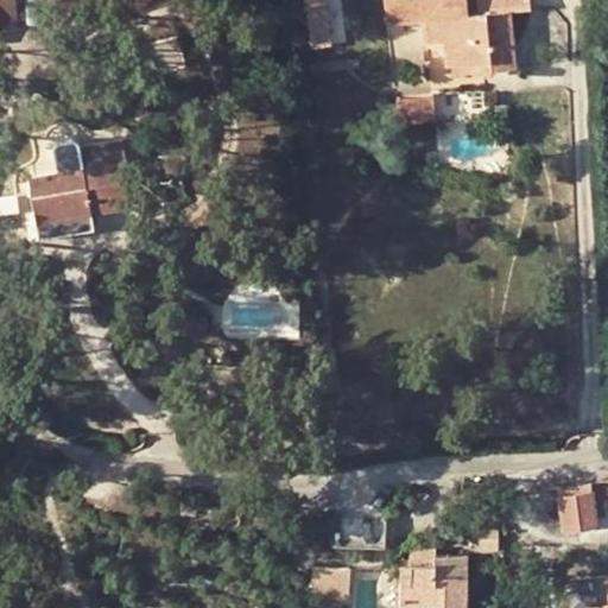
[(0,0),(0,26),(17,26),(14,0),(0,0)]
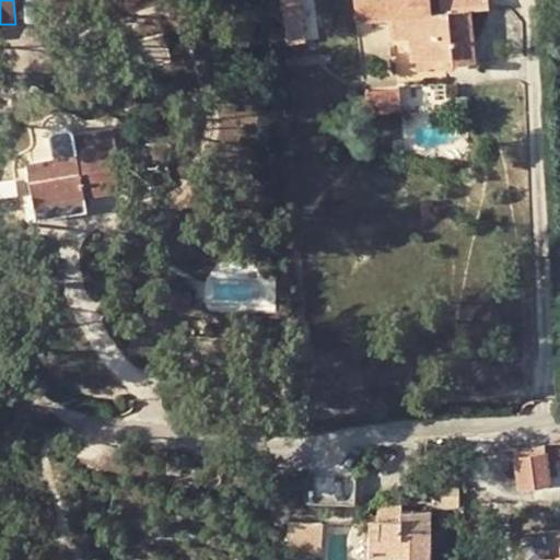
[(300,0),(281,0),(289,44),(306,41),(300,0)]
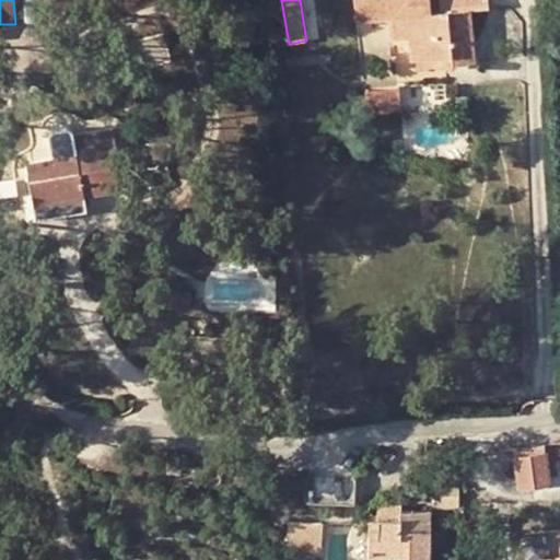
[(440,56),(441,65),(475,61),(470,10),(488,8),(487,0),(439,0),(441,11),(430,11),(428,0),(353,0),(356,20),(389,15),(392,37),(409,36),(411,59),(440,56)]
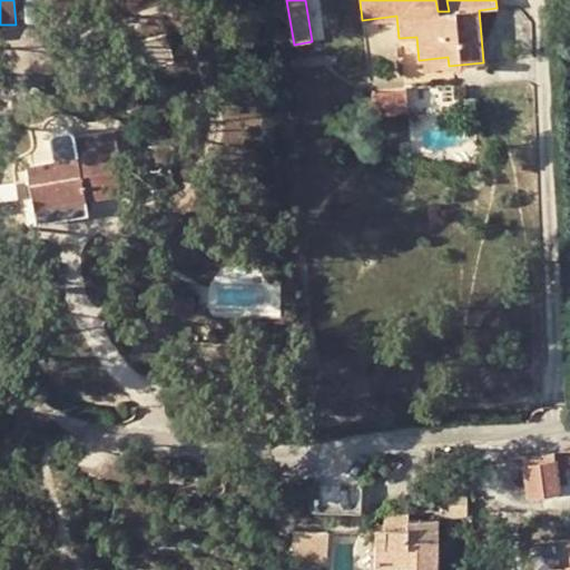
[(419,60),(420,69),(449,66),(448,57),(419,60)]
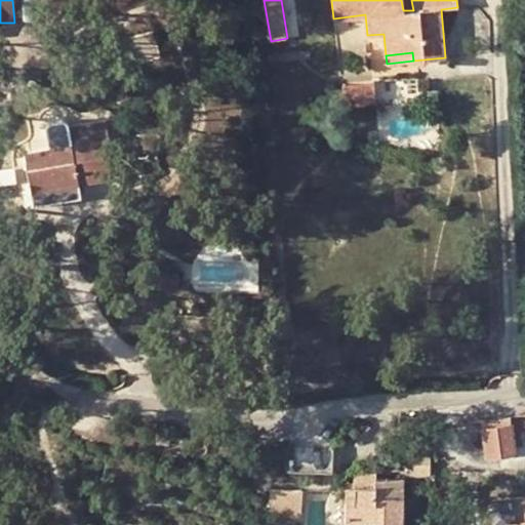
[(77,172),(109,167),(105,139),(109,138),(106,117),(69,123),(65,119),(50,121),(45,128),(49,149),(24,152),(30,190),(62,185),(78,183),(77,172)]
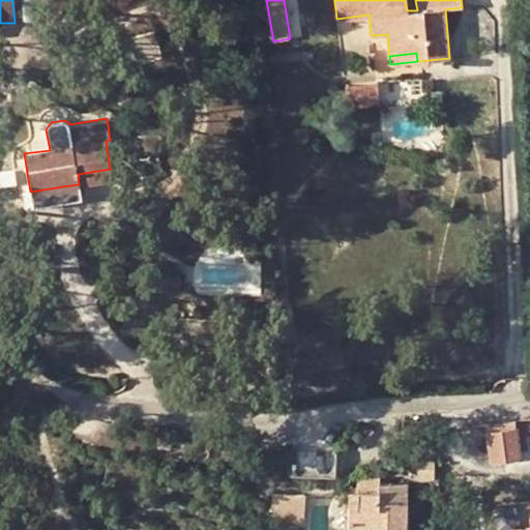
[(372,146),(372,157),(382,156),(381,146),(372,146)]
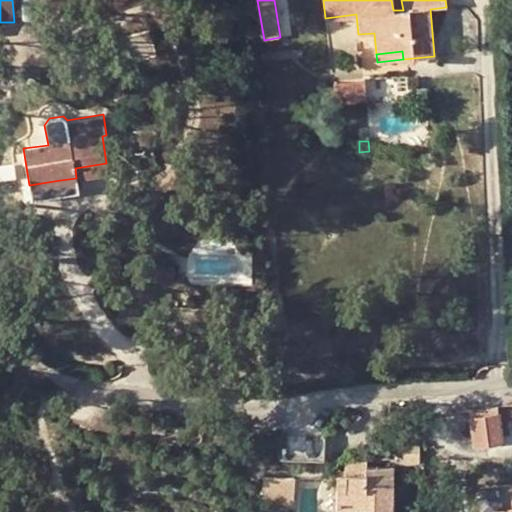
[(76,178),(107,173),(106,163),(75,168),(76,178)]
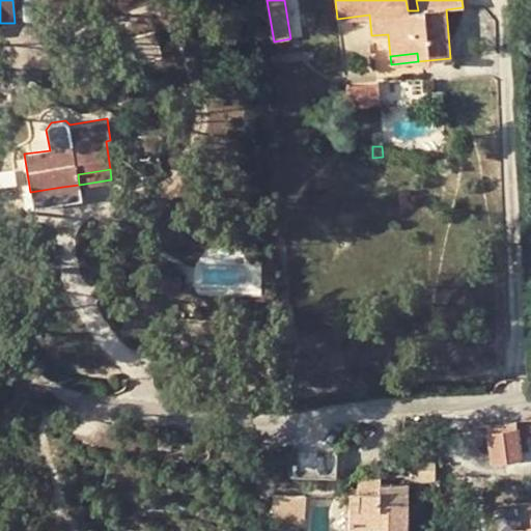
[(62,187),(30,192),(33,205),(64,201),(62,187)]
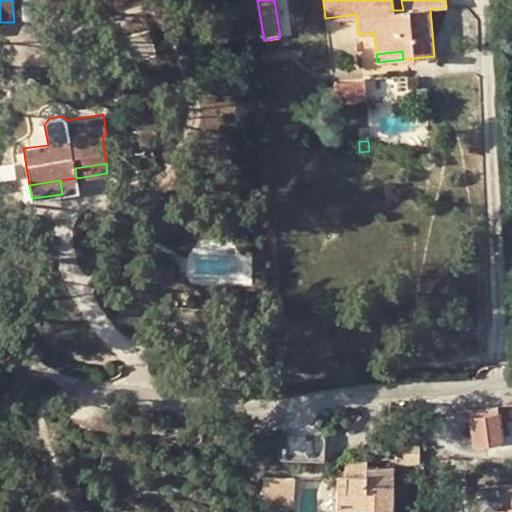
[(511,433),(511,401),(510,402),(498,405),(503,435),(511,433)]
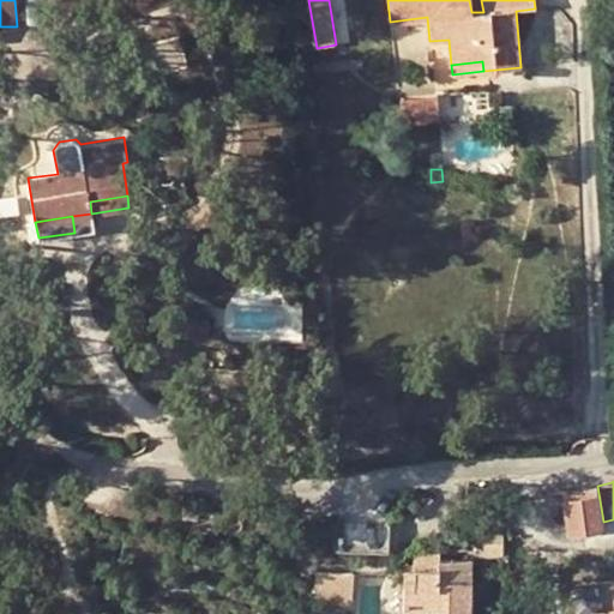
[(603,522),(597,486),(563,491),(569,531),(605,527),(603,522)]
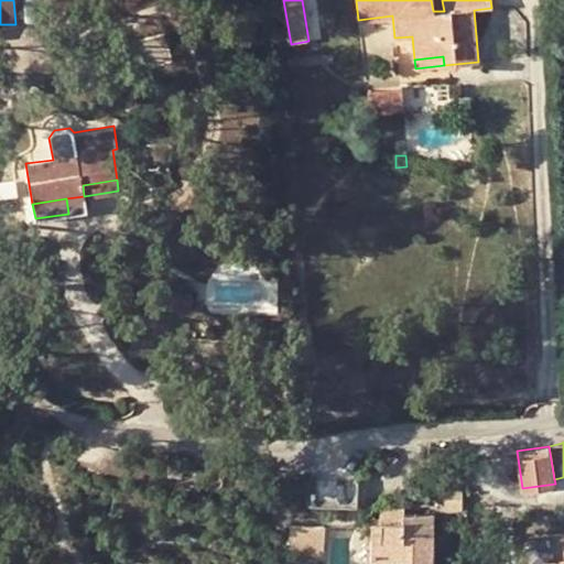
[(355,480),(308,478),(307,503),(355,505),(355,480)]
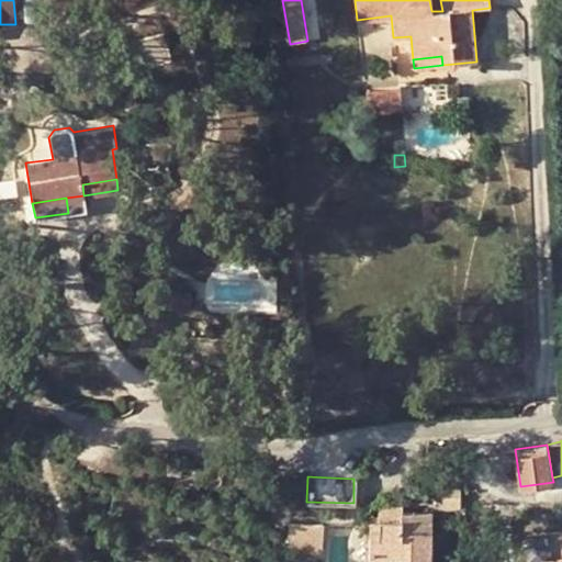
[(430,561),(431,513),(402,513),(402,506),(379,505),(379,515),(369,515),(369,561),(430,561)]
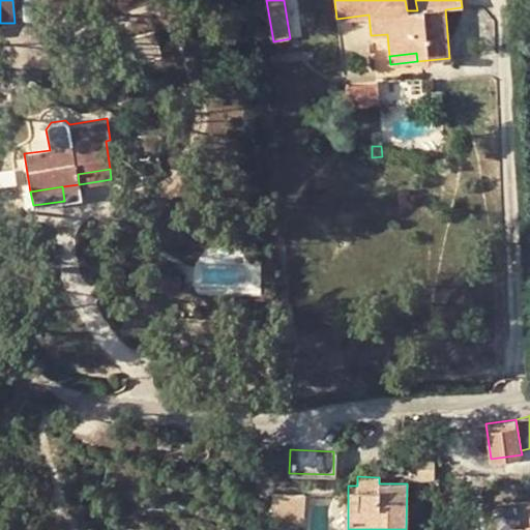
[(303,494),(273,492),(271,521),(302,524),(303,494)]
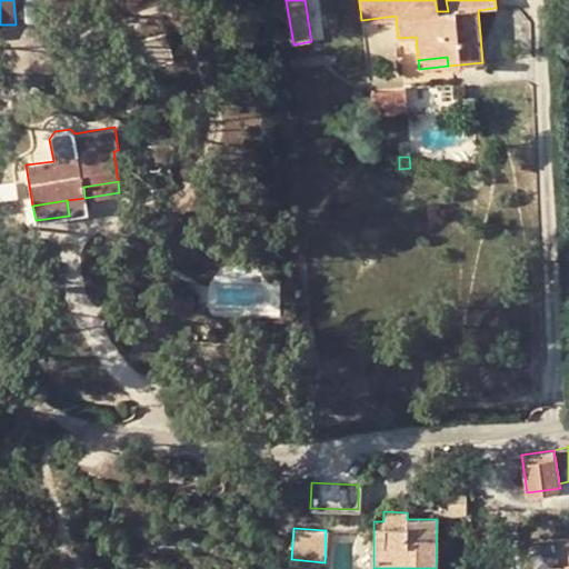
[(550,568),(568,568),(568,538),(532,543),(536,568),(550,568)]
